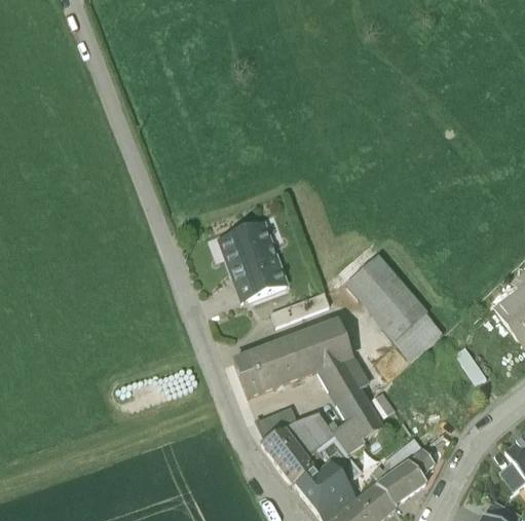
[(217,242),(239,302),(284,286),(261,225),(217,242)]
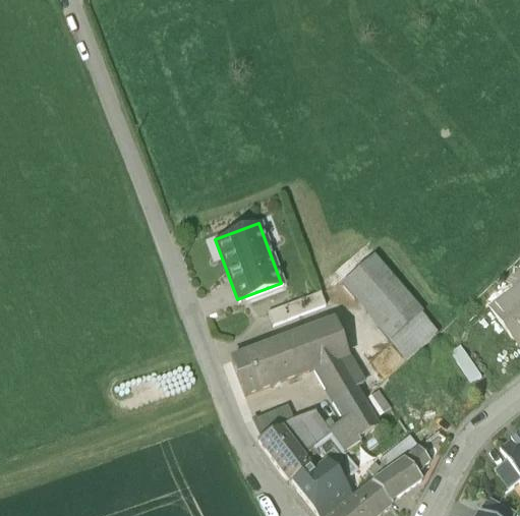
[(437,328),(371,253),(340,281),(405,355),(437,328)]
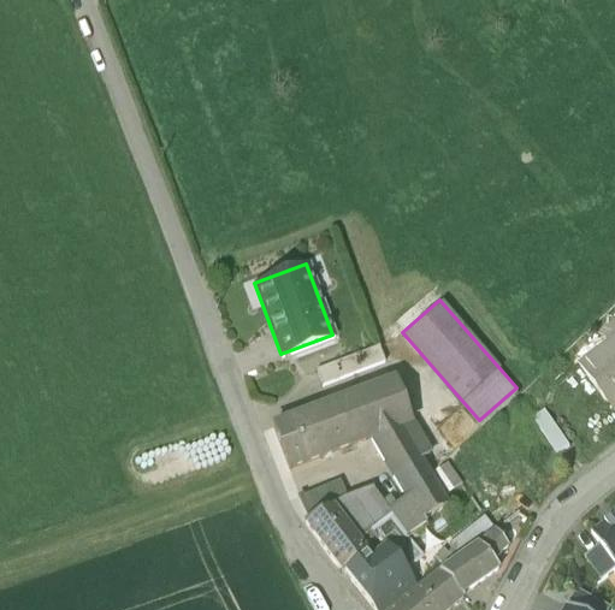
[(614,336),(614,317),(599,329),(608,341),(614,336)]
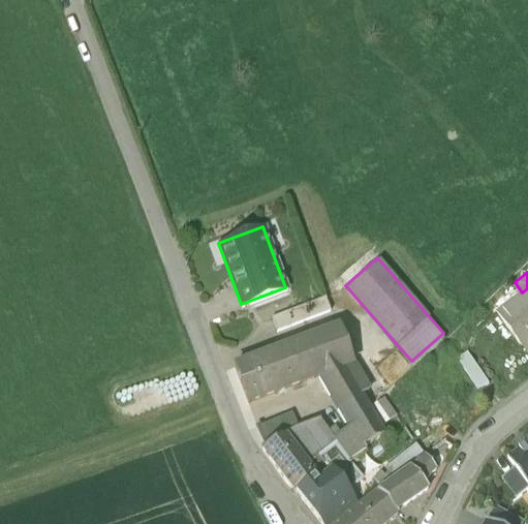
[(520,339),(526,349),(527,347),(527,288),(522,293),(497,311),(518,340),(520,339)]
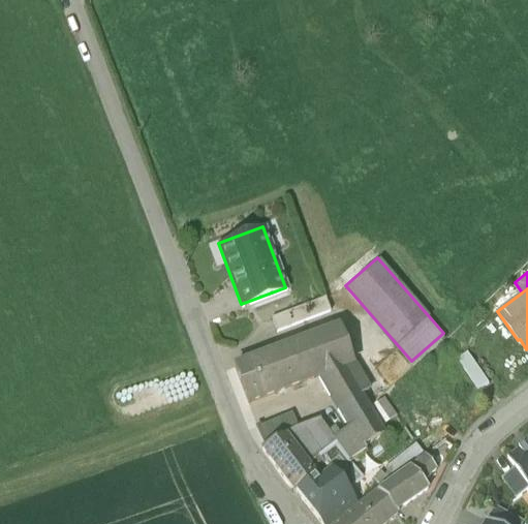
[(269,315),(274,329),(329,308),(323,295),(269,315)]
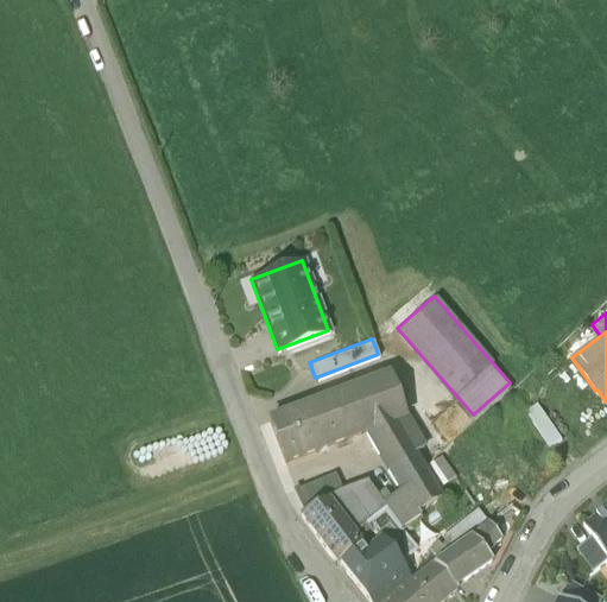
[(365,429),(402,414),(387,374),(269,419),(284,458),(365,429)]
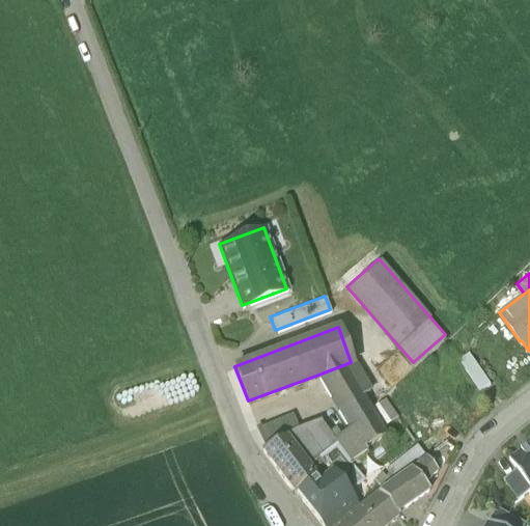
[(457,358),(478,389),(490,381),(469,351),(457,358)]
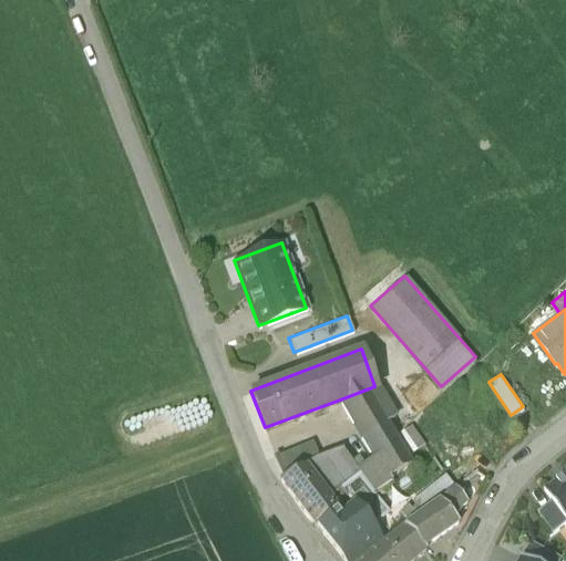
[(377,461),(389,482),(392,480),(388,476),(409,464),(400,448),(393,437),(383,421),(392,415),(382,397),(374,386),(340,400),(377,461)]
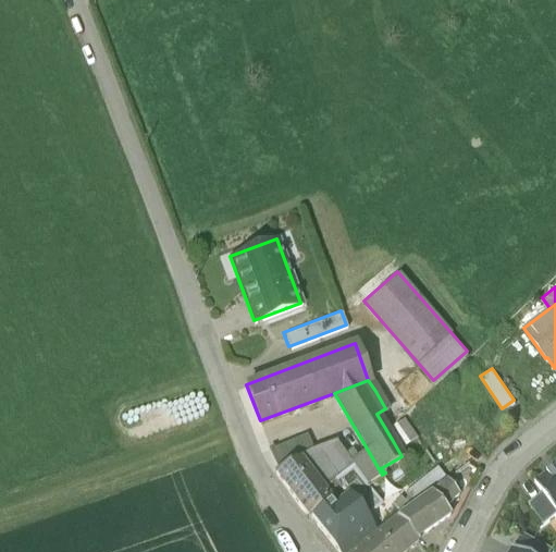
[(403,416),(388,426),(400,443),(415,433),(403,416)]
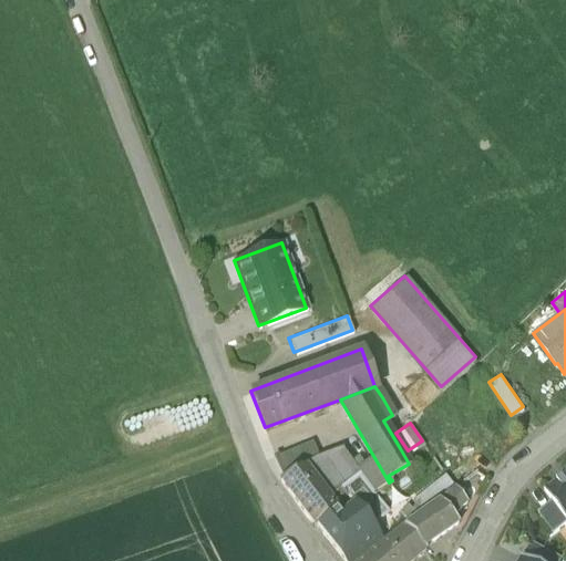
[(276,454),(284,474),(298,467),(298,466),(302,463),(318,454),(311,439),(276,454)]
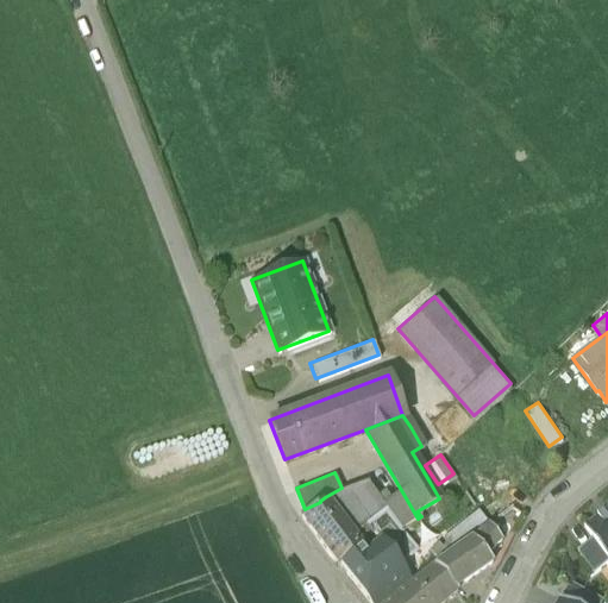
[(342,488),(325,497),(350,533),(365,522),(383,509),(388,506),(368,479),(344,488),(342,488)]
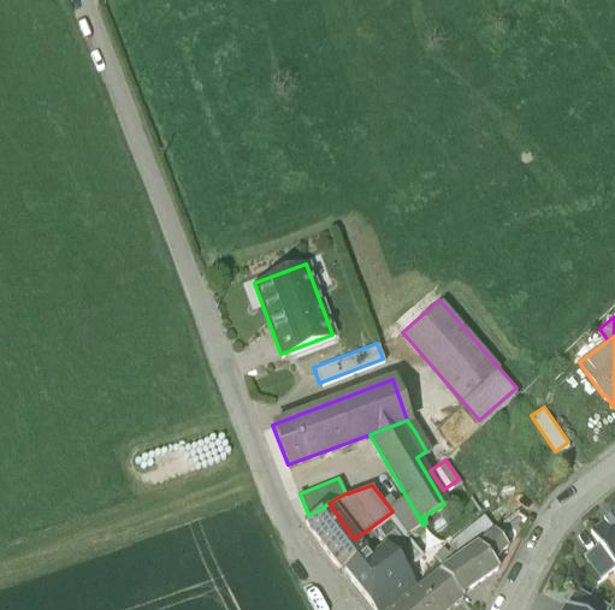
[(409,502),(392,511),(388,515),(404,536),(406,536),(423,525),(409,502)]
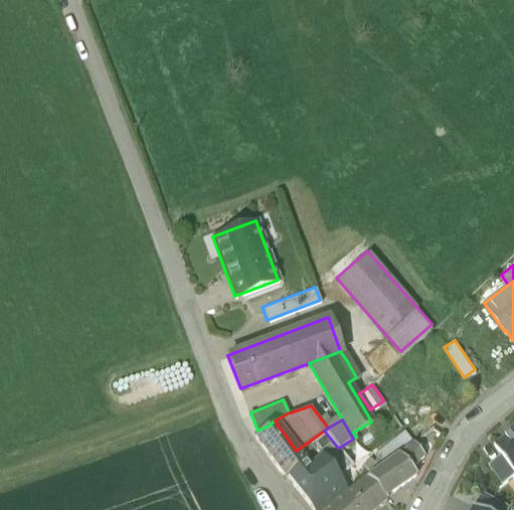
[(285,474),(301,460),(297,454),(298,453),(296,451),(275,420),(271,423),(271,425),(258,431),(252,434),(276,464),(285,474)]
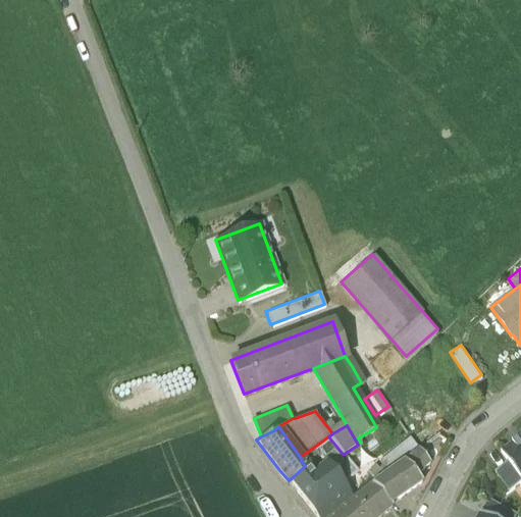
[(501,448),(500,449),(508,459),(520,477),(520,432),(520,434),(513,441),(513,440),(512,441),(502,449),(501,448)]
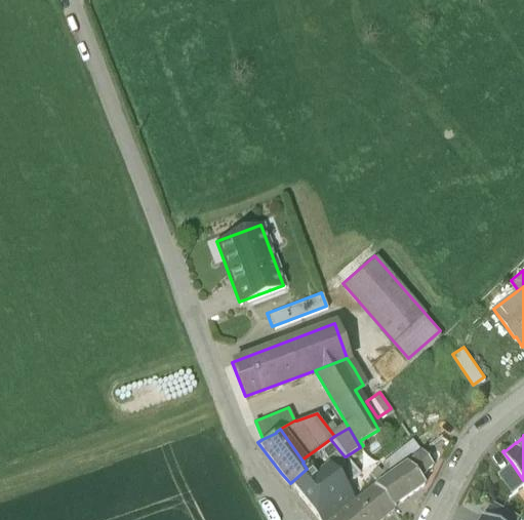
[(411,437),(381,460),(389,469),(418,446),(411,437)]
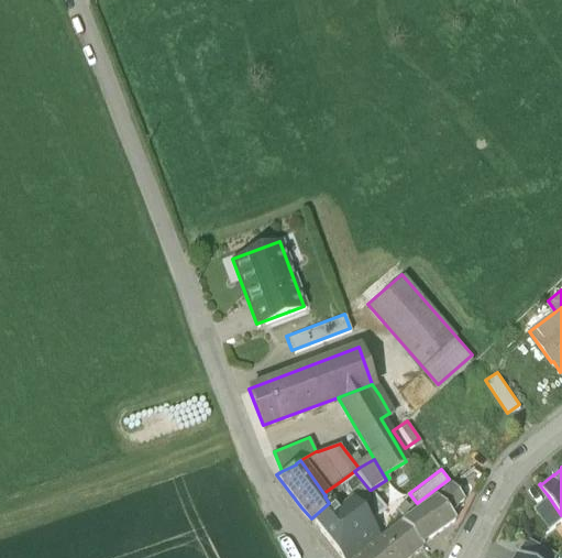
[(352,502),(367,522),(385,506),(371,490),(370,490),(354,471),(338,483),(343,490),(343,491),(352,502)]
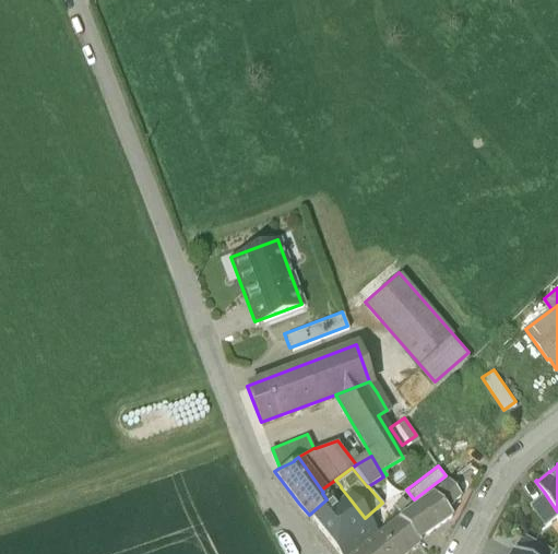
[(322,493),(327,499),(341,487),(341,486),(335,480),(321,490),(323,492),(322,493)]
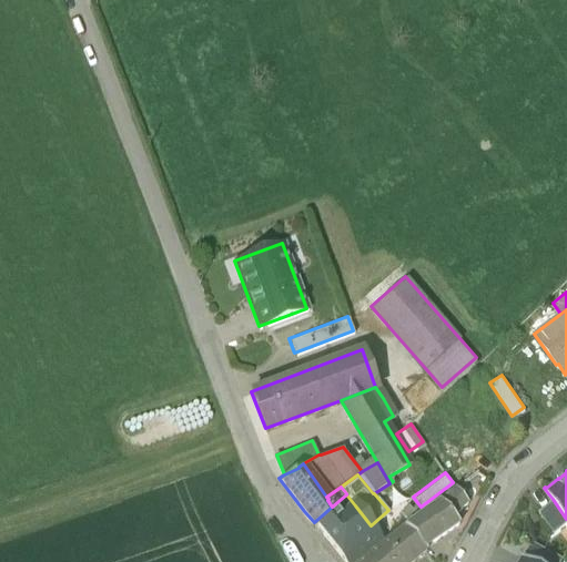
[(455,487),(404,523),(423,547),(457,521),(452,515),(466,501),(455,487)]
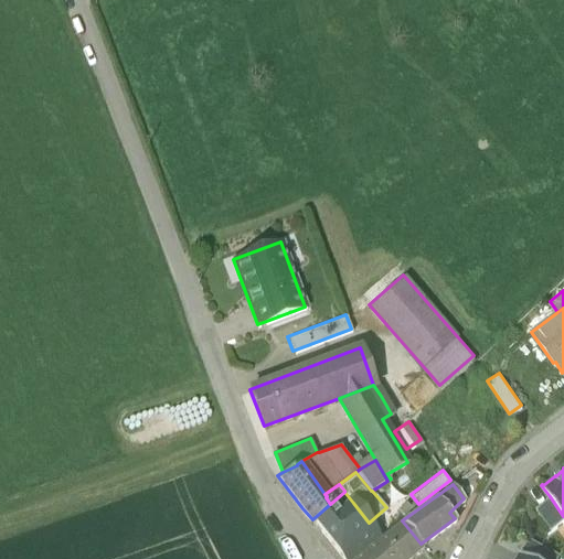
[(563,516),(550,496),(534,507),(535,508),(536,507),(551,527),(550,527),(551,529),(563,518),(563,516)]
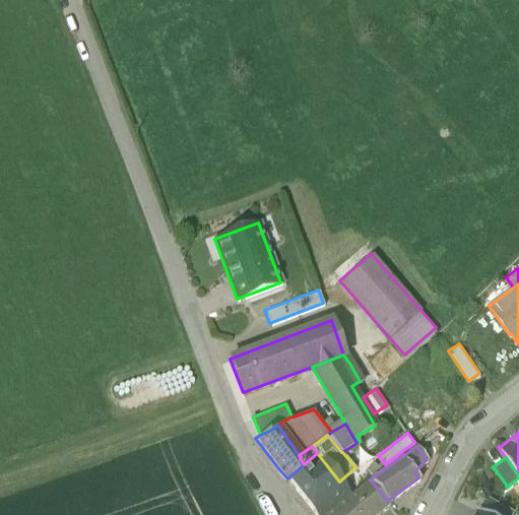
[(287,478),(317,514),(321,514),(348,493),(339,481),(325,463),(312,473),(304,464),(287,478)]
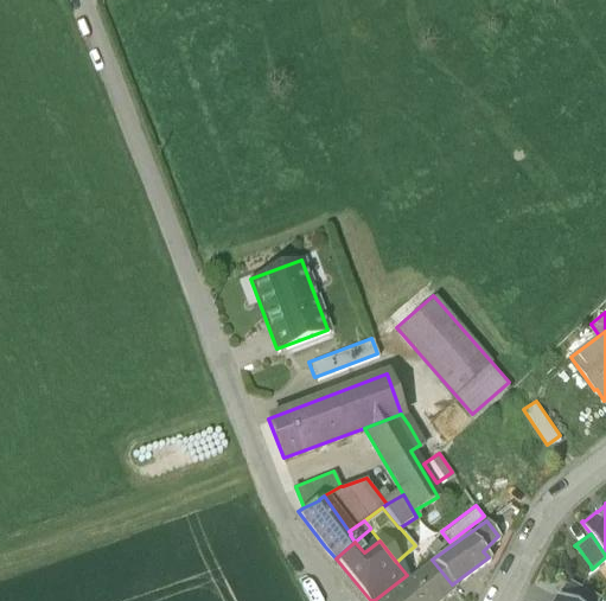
[(380,600),(435,600),(437,600),(453,587),(452,584),(432,560),(380,600)]
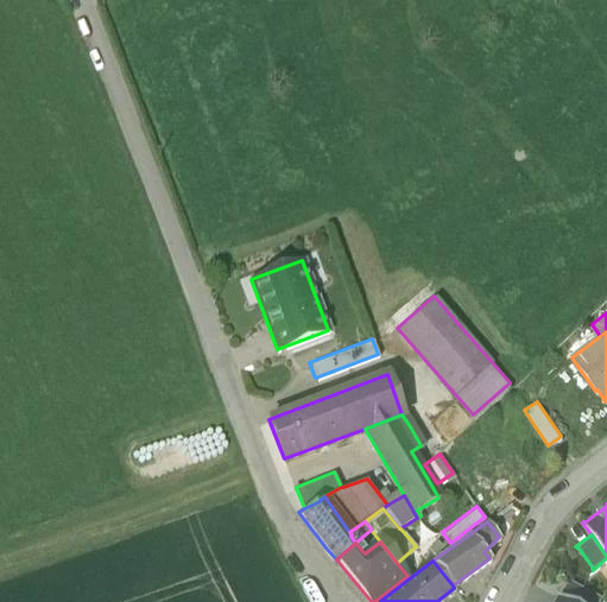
[(571,580),(563,595),(575,601),(599,601),(602,596),(571,580)]
